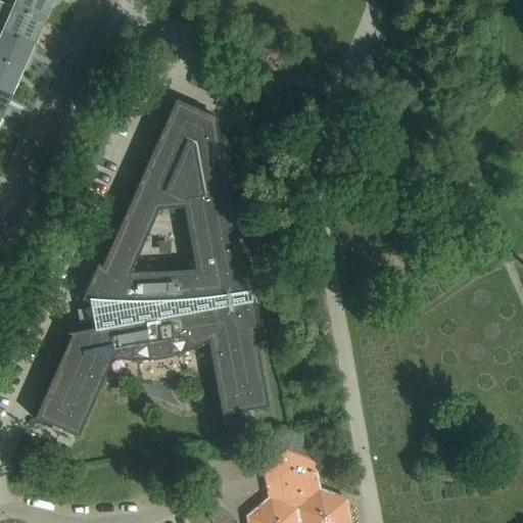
[(19,0),(15,9),(47,24),(57,0),(19,0)]
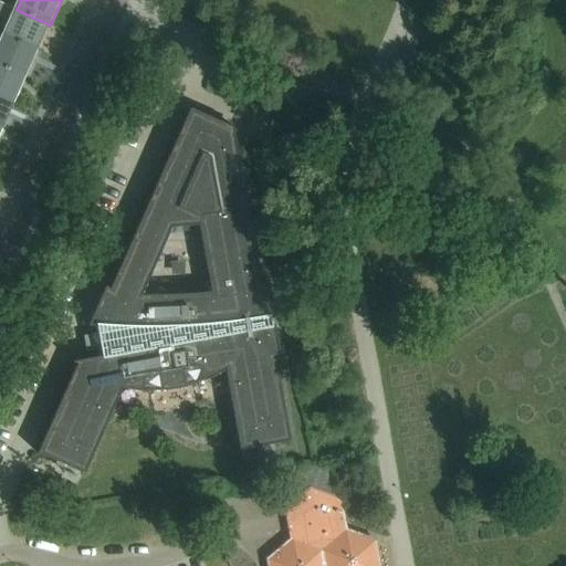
[(17,10),(8,7),(0,2),(0,14),(12,20),(4,38),(39,52),(51,25),(17,10)]
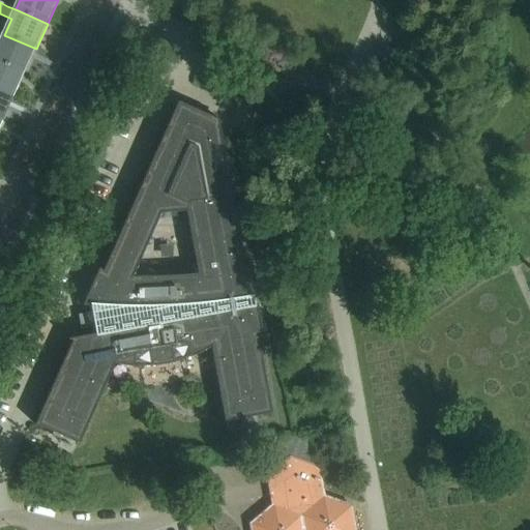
[(36,49),(4,35),(0,32),(0,45),(0,61),(26,72),(36,49)]
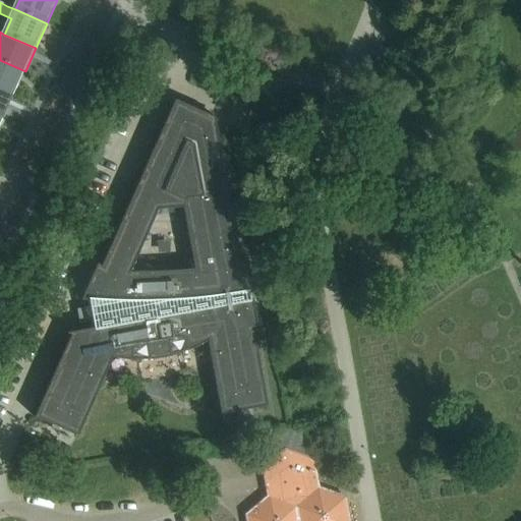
[(25,71),(0,60),(0,89),(14,96),(25,71)]
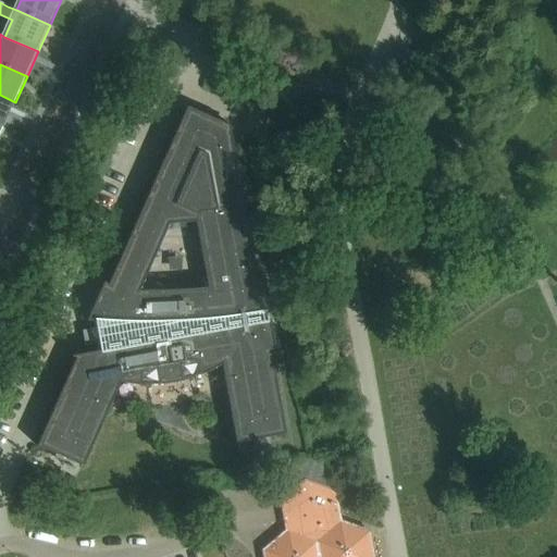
[(15,102),(0,95),(0,127),(3,130),(15,102)]
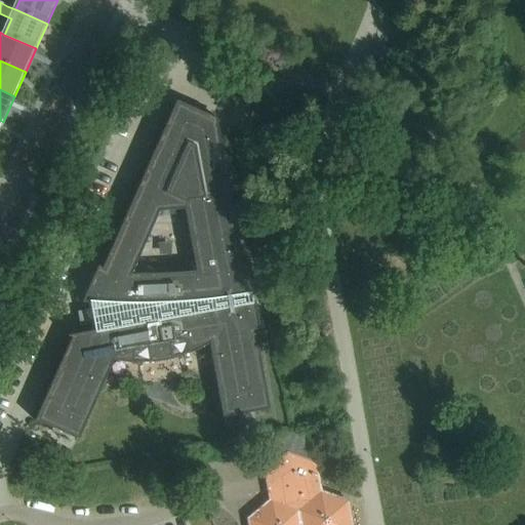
[(253,294),(247,260),(246,260),(246,264),(243,264),(216,118),(175,101),(102,269),(98,268),(98,267),(97,266),(81,303),(89,304),(90,310),(78,312),(80,326),(93,324),(94,330),(68,335),(68,337),(72,336),(35,420),(78,440),(114,361),(133,363),(154,362),(163,361),(172,359),(192,353),(209,344),(223,418),(270,409),(256,334),(259,334),(259,335),(261,335),(255,301),(252,301),(251,295),(253,294)]
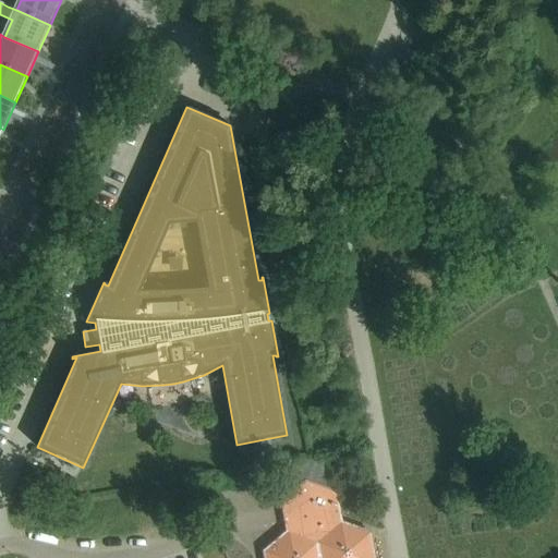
[(257,116),(249,135),(265,143),(274,123),(257,116)]
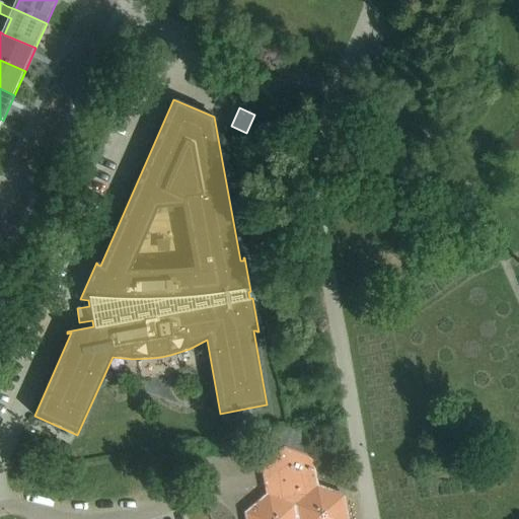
[(245,518),(347,518),(344,496),(330,492),(330,491),(317,486),(312,458),(285,448),(262,467),(267,495),(245,513),(245,518)]
